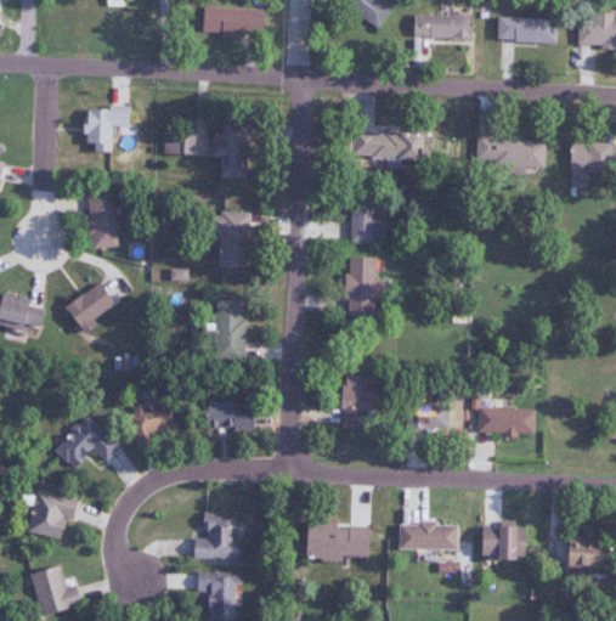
[(340,0),(380,27),(394,6),(385,0),(340,0)]
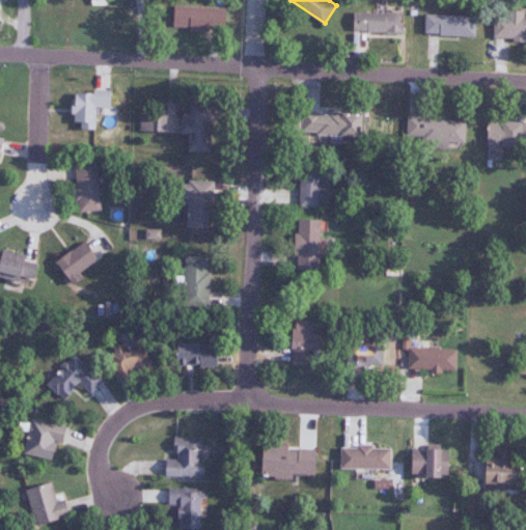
[(228,7),(175,5),(174,30),(227,31),(228,7)]
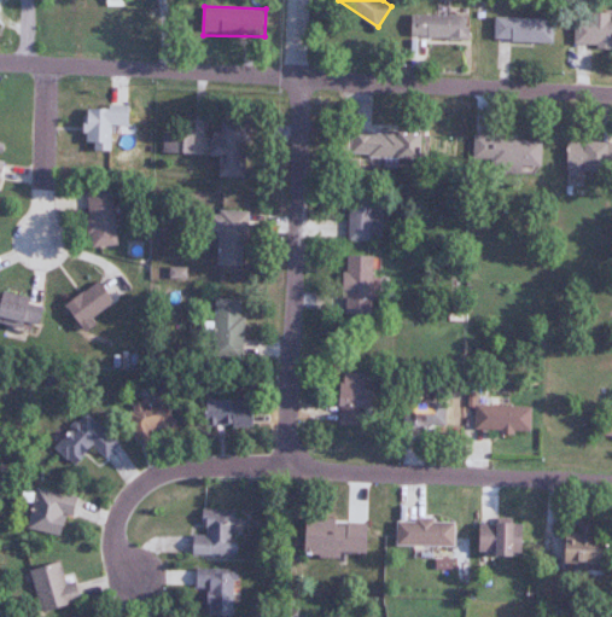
[(611,21),(610,21),(610,13),(590,12),(590,19),(576,19),(576,45),(611,45),(611,21)]
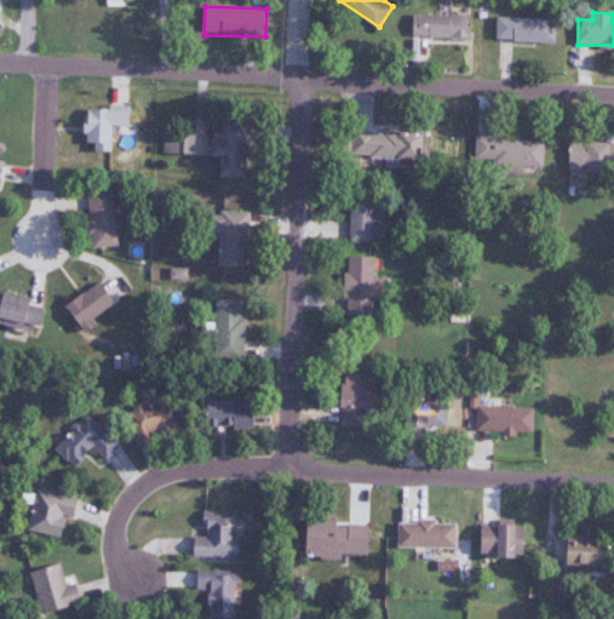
[(471,16),(414,16),(414,39),(471,39),(471,16)]
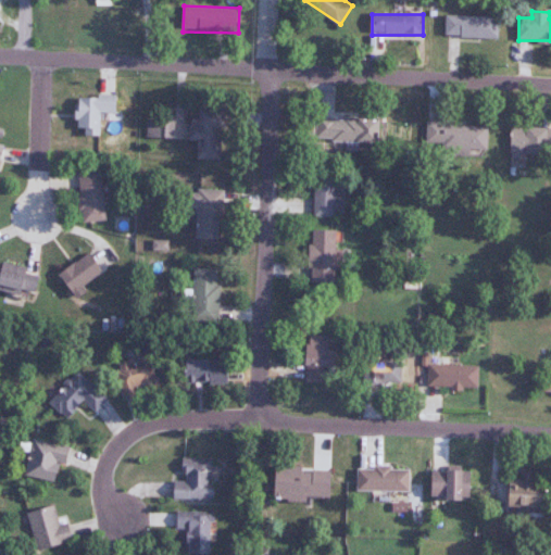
[(499,16),(447,15),(447,37),(499,38),(499,16)]
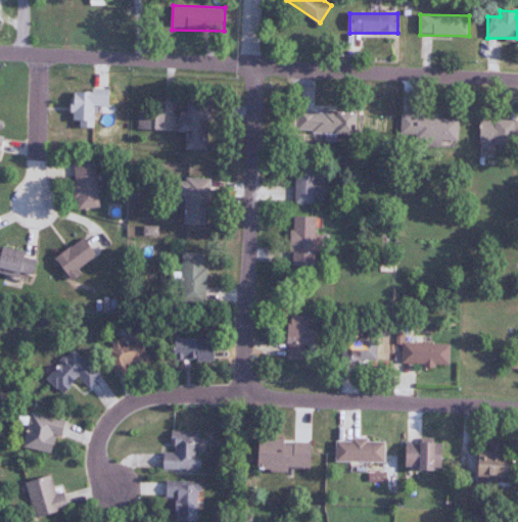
[(187,119),(178,119),(178,133),(185,133),(185,149),(210,150),(212,99),(187,99),(187,119)]
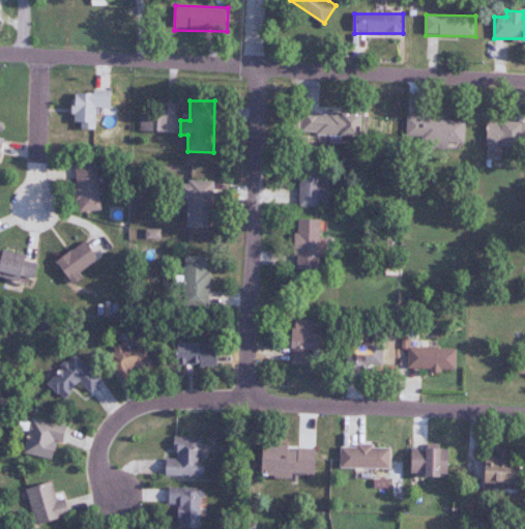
[(361,136),(361,112),(302,111),(302,135),(361,136)]
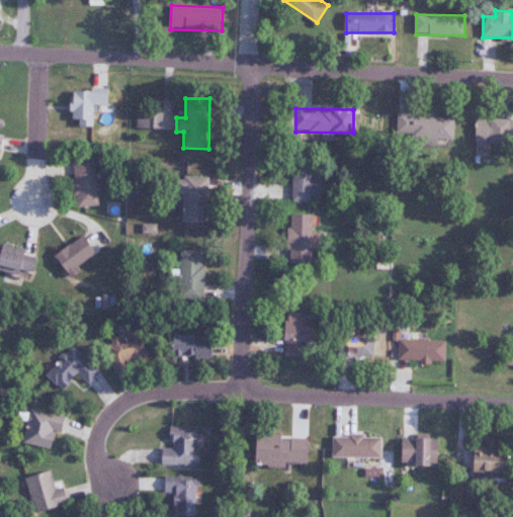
[(455,140),(455,115),(400,113),(399,138),(455,140)]
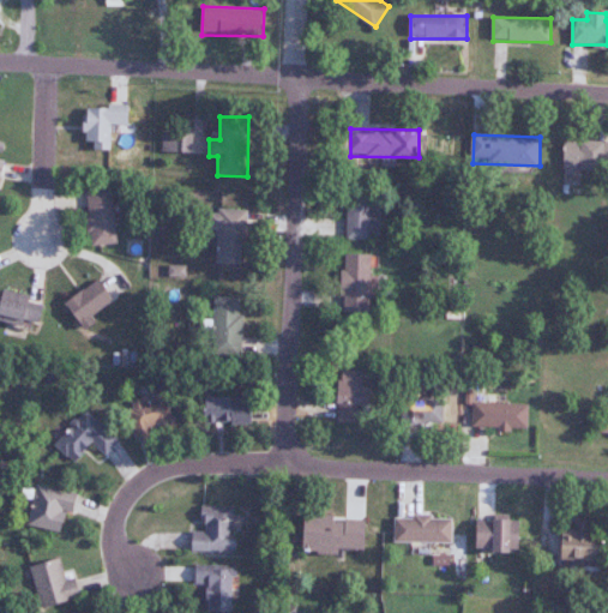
[(607,140),(565,142),(565,175),(607,174),(607,140)]
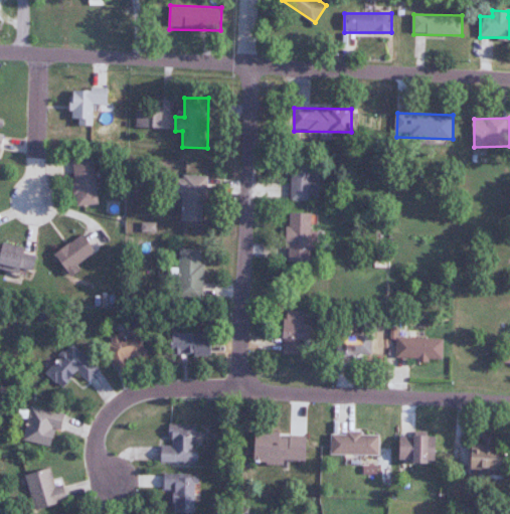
[(96,157),(72,157),(72,205),(96,205),(96,157)]
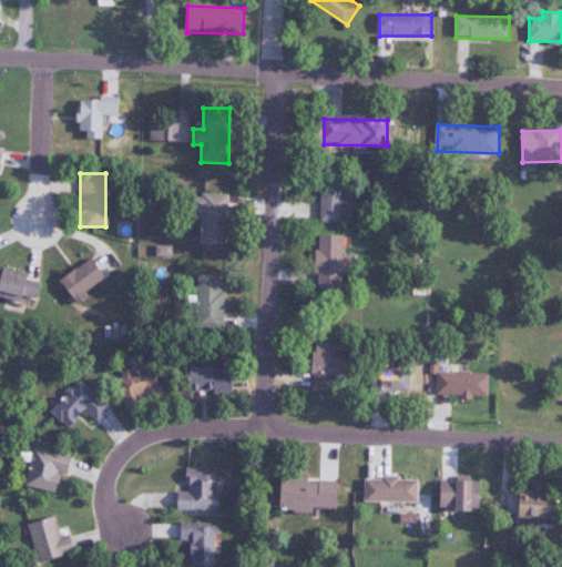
[(323,221),(347,221),(347,176),(323,176),(323,221)]
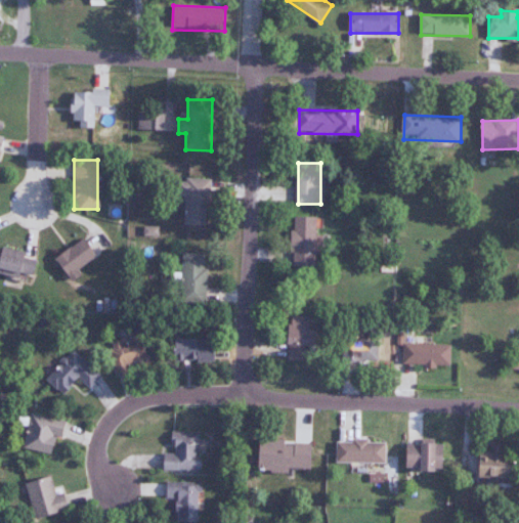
[(177,195),(185,197),(184,224),(211,225),(212,179),(178,178),(177,195)]
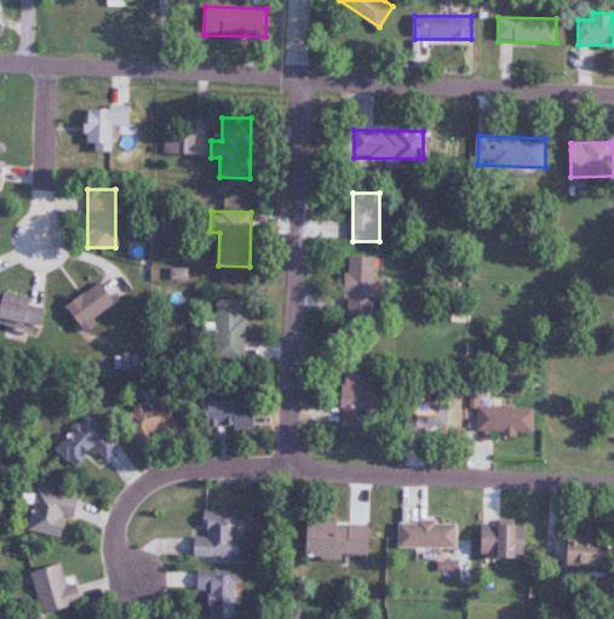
[(376,256),(345,256),(345,316),(376,316),(376,256)]
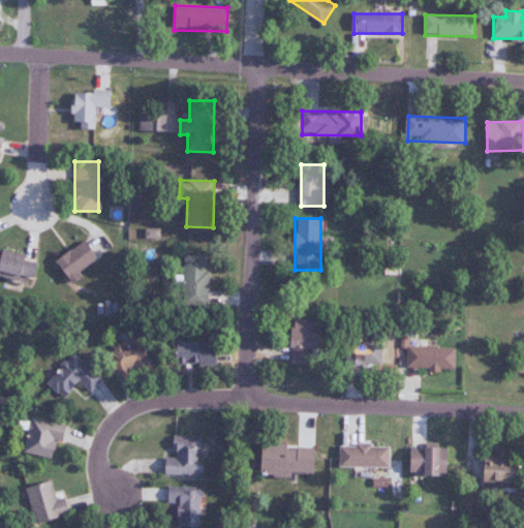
[(98,260),(84,240),(55,261),(69,281),(98,260)]
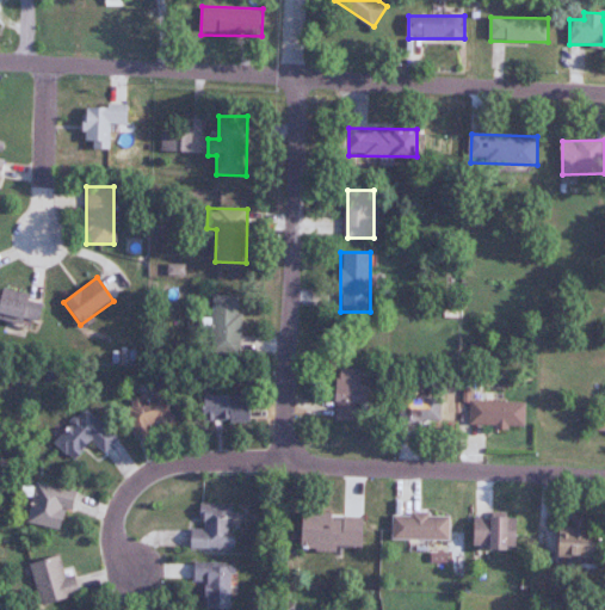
[(0,291),(0,315),(37,327),(45,301),(1,287),(0,291)]
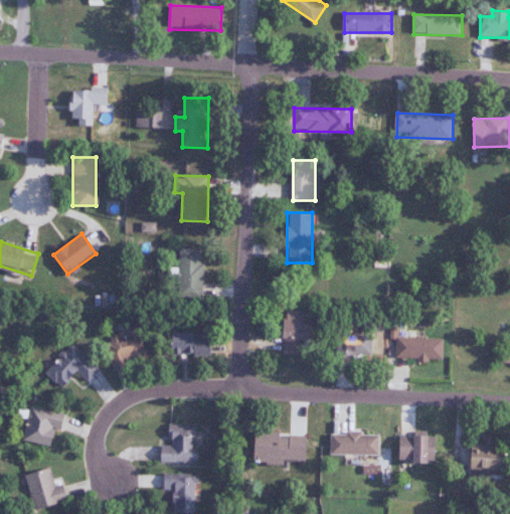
[(179,298),(203,298),(203,248),(179,248),(179,298)]
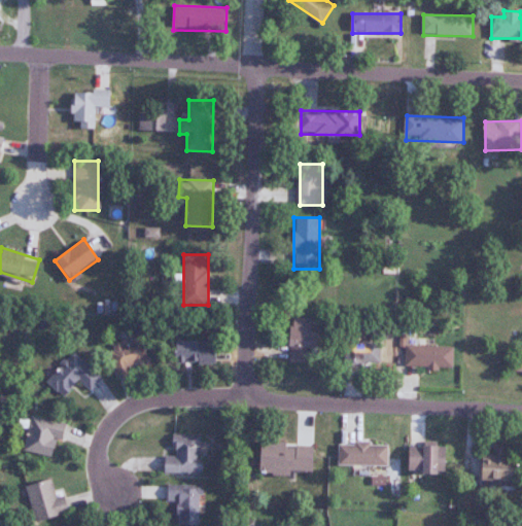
[(288,343),(320,348),(323,326),(314,325),(315,318),(292,314),(288,343)]
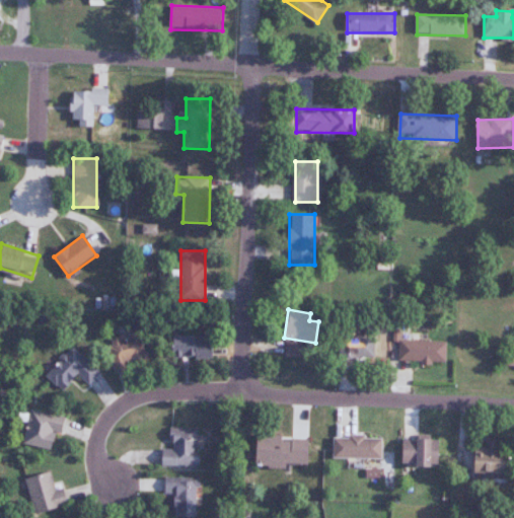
[(107,339),(116,369),(149,360),(141,329),(107,339)]
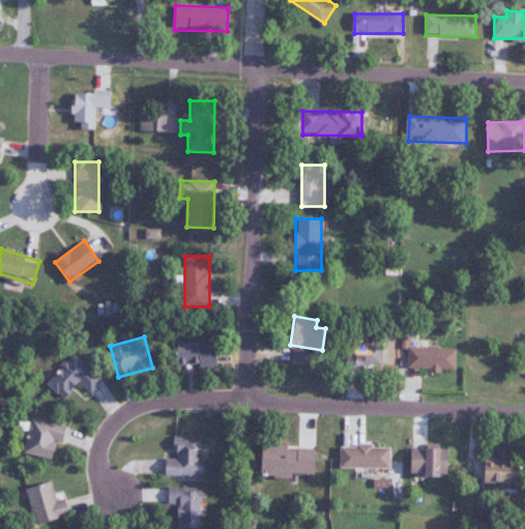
[(216,340),(174,340),(174,364),(216,364),(216,340)]
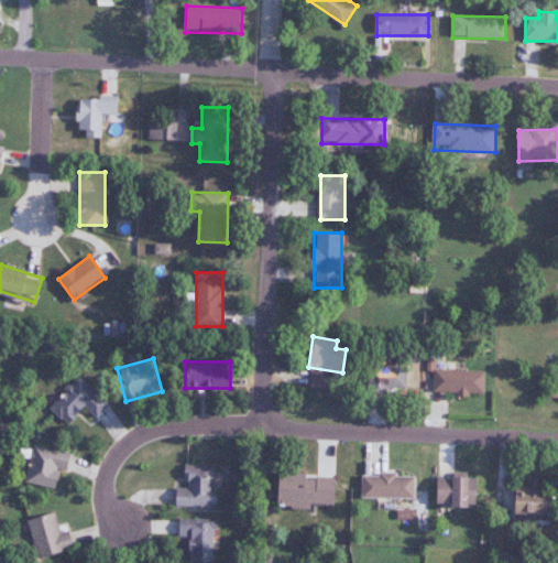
[(369,387),(409,387),(409,364),(369,364),(369,387)]
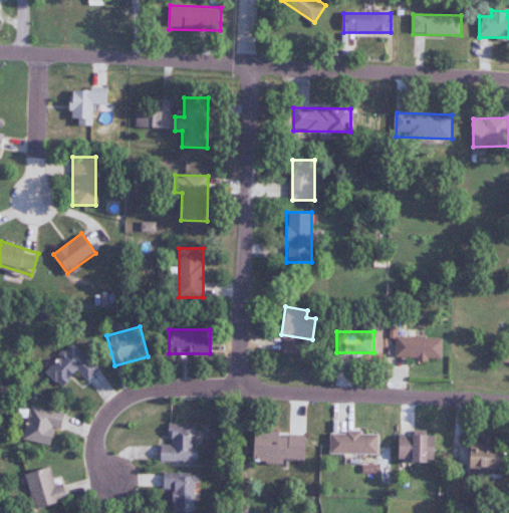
[(443,356),(443,334),(398,333),(397,356),(443,356)]
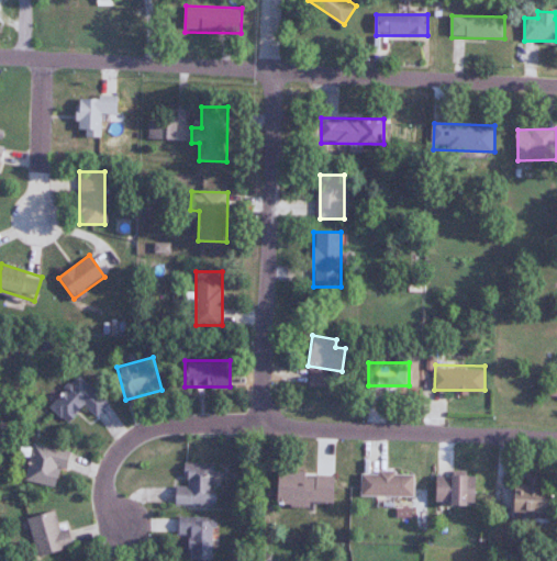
[(51,403),(67,421),(86,402),(97,414),(111,401),(82,371),(51,403)]
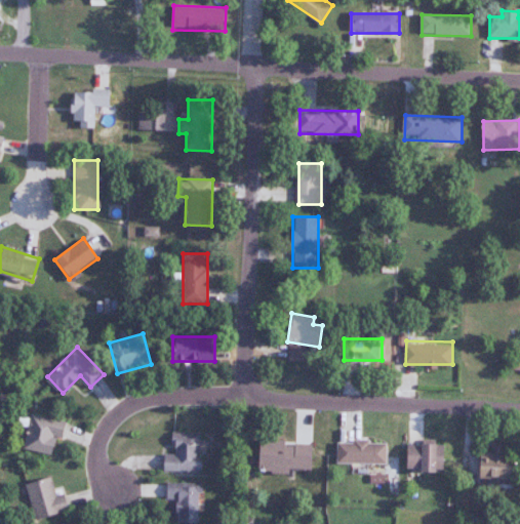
[(58,436),(64,437),(67,419),(31,413),(26,448),(55,453),(58,436)]
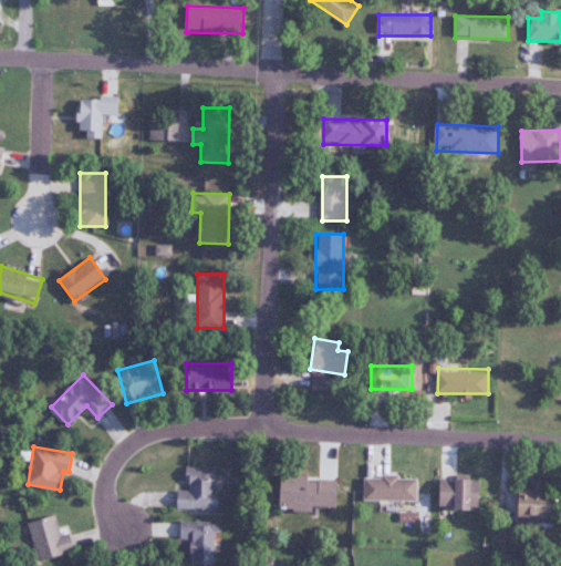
[(219,465),(189,465),(188,490),(178,490),(177,507),(218,508),(219,465)]
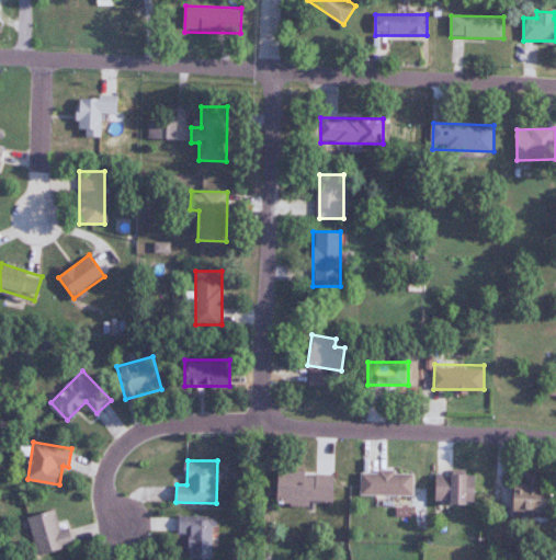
[(275,502),(331,504),(333,471),(276,468),(275,502)]
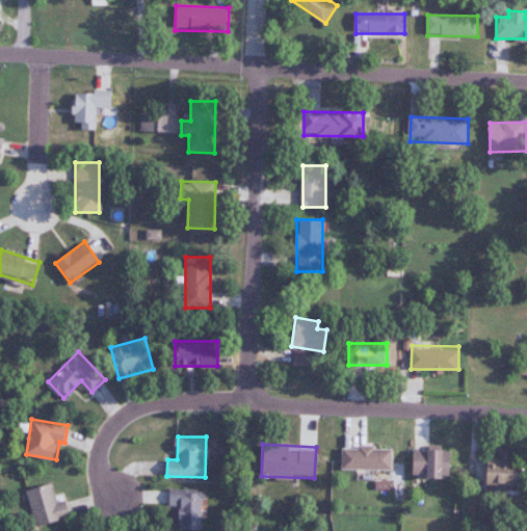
[(393,446),(341,446),(341,469),(393,469),(393,446)]
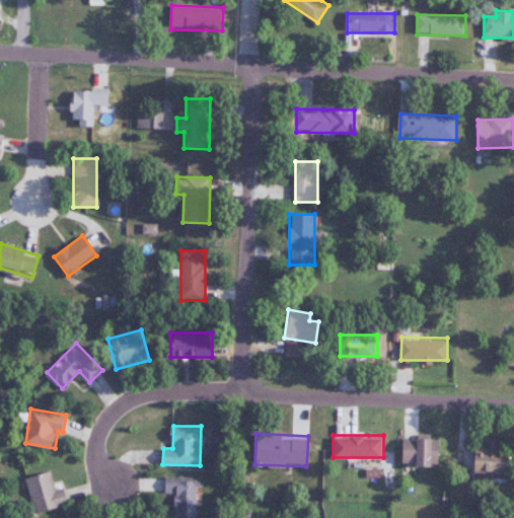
[(402,464),(440,463),(440,436),(401,437),(402,464)]
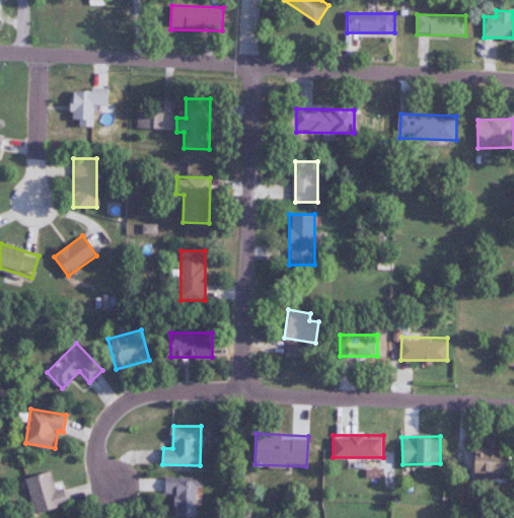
[(471,471),(507,471),(507,447),(471,447),(471,471)]
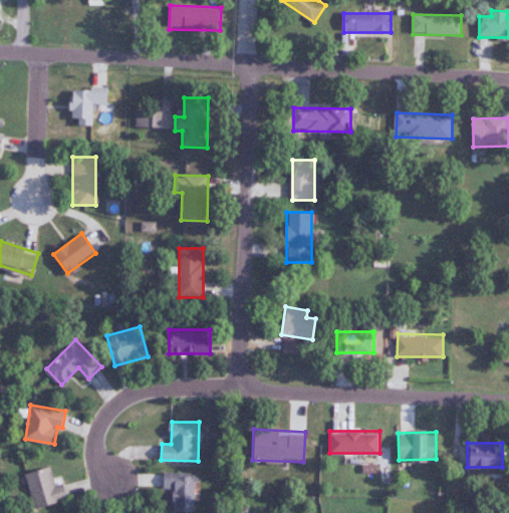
[(34,507),(67,500),(63,483),(56,485),(52,466),(27,471),(34,507)]
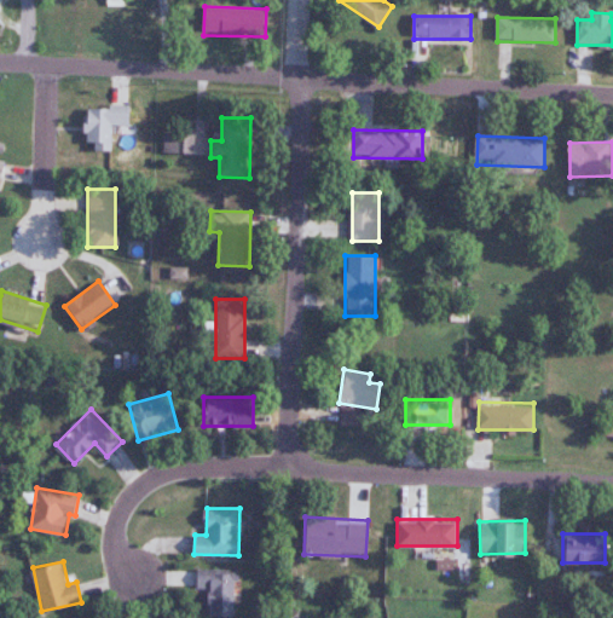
[(210,617),(238,617),(238,567),(198,567),(198,588),(210,588),(210,617)]
